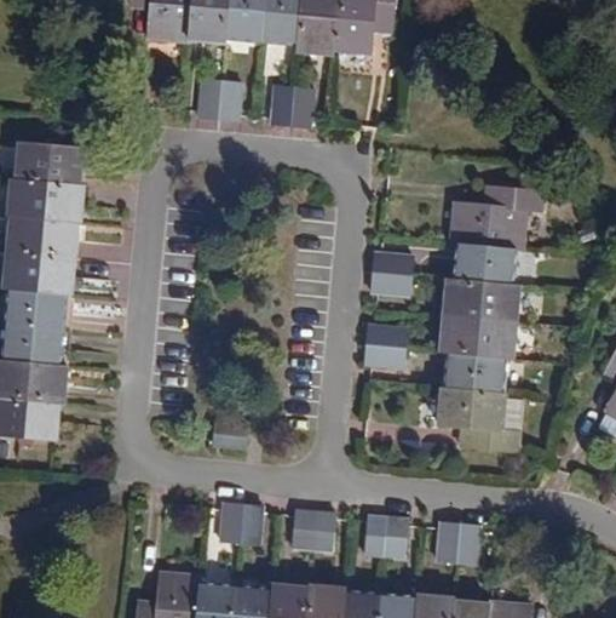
[(191,39),(195,0),(153,0),(150,39),(191,41),(191,39)]
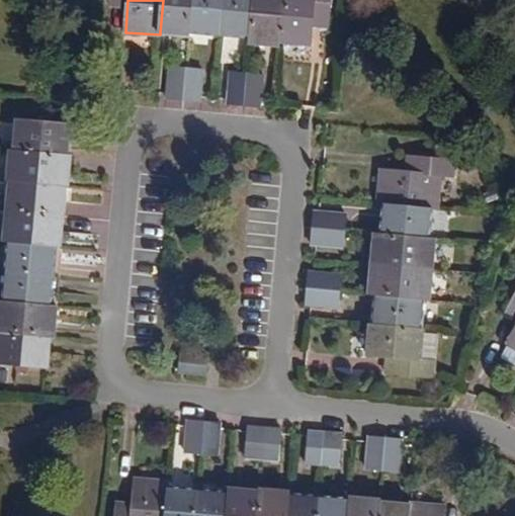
[(163,0),(160,32),(190,35),(190,31),(192,0),(163,0)]
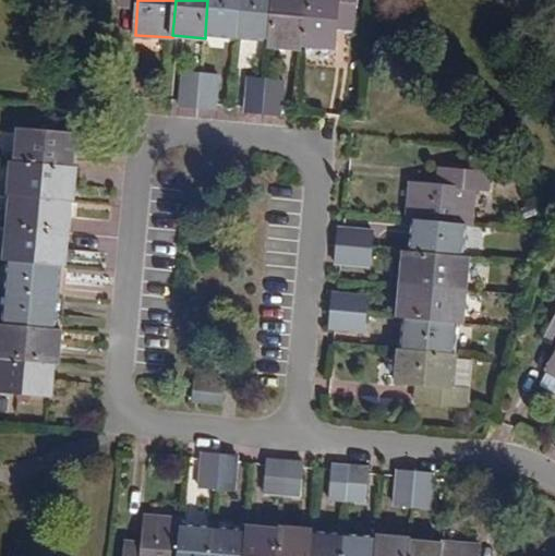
[(207,0),(205,34),(238,37),(240,0),(207,0)]
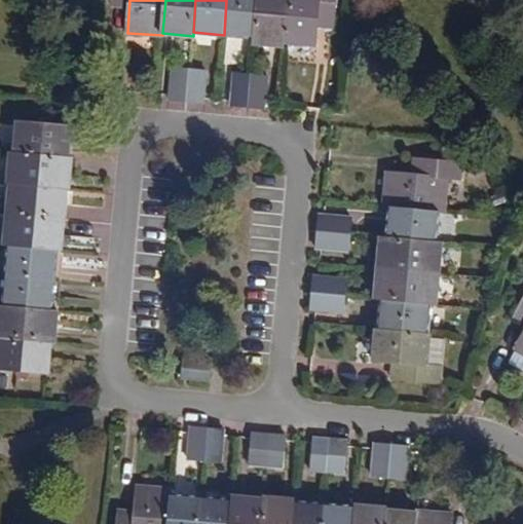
[(226,0),(224,35),(255,38),(258,0),(226,0)]
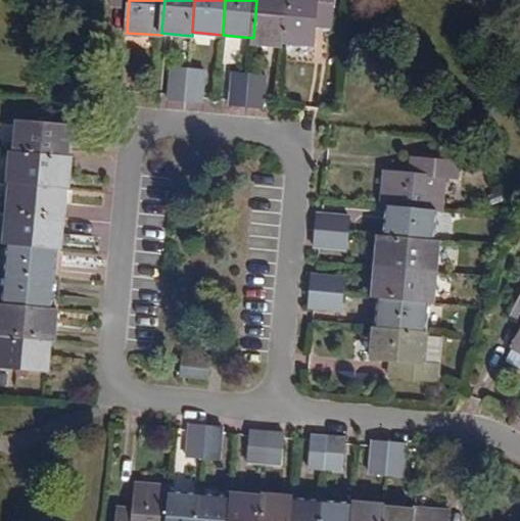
[(283,46),(283,42),(286,0),(256,0),(253,38),(253,43),(283,46)]
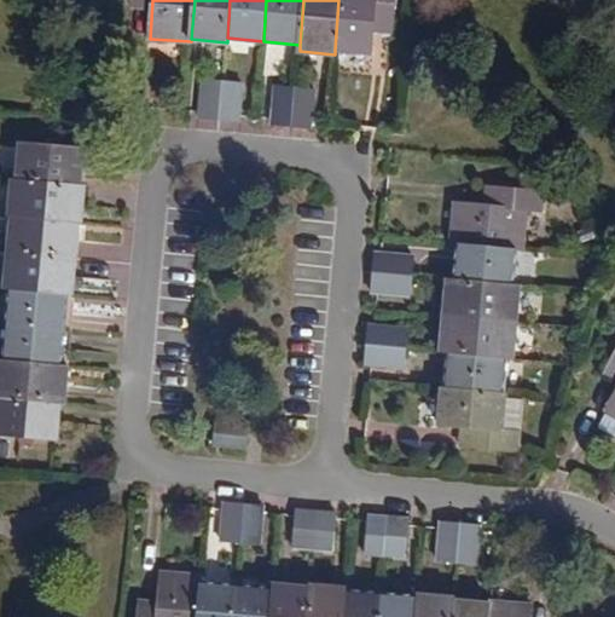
[(338,0),(335,50),(371,53),(375,19),(393,22),(395,0),(338,0)]
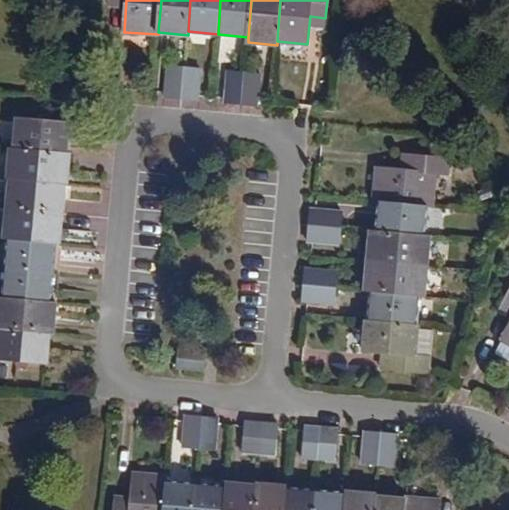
[(182,99),(185,68),(165,65),(162,97),(182,99)]
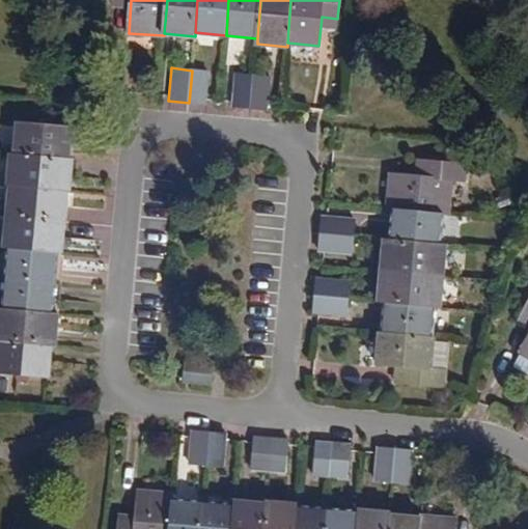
[(210,72),(192,71),(189,103),(207,105),(210,72)]
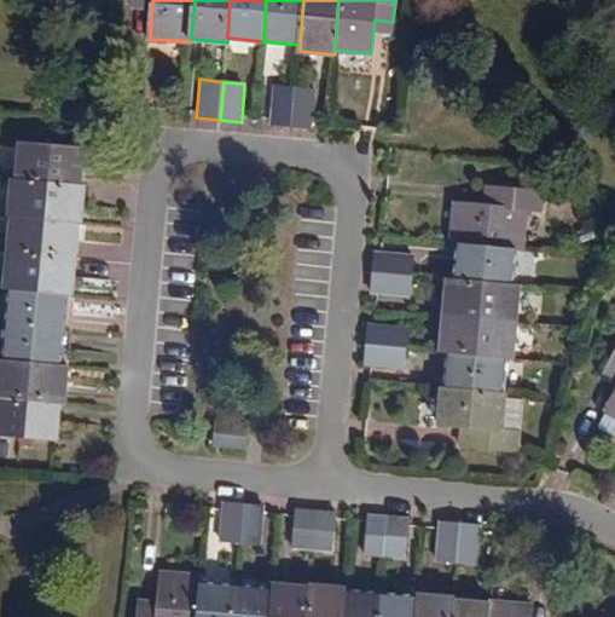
[(293,126),(296,88),(279,86),(274,125),(293,126)]
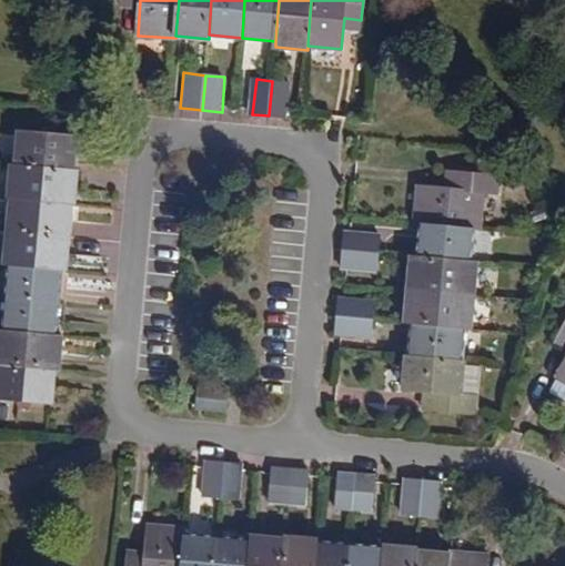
[(292,83),(272,81),(269,115),(289,118),(292,83)]
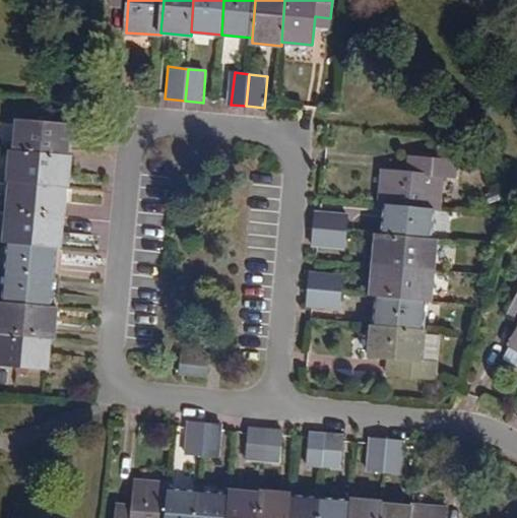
[(13,150),(66,154),(69,124),(16,120),(13,150)]
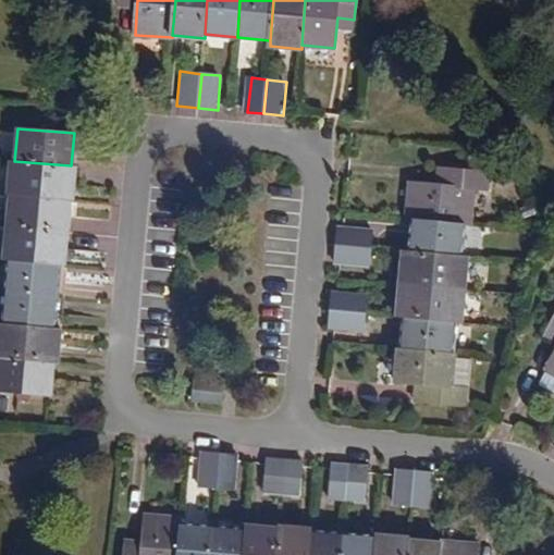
[(9,194),(70,199),(72,199),(75,167),(71,165),(14,161),(9,160),(7,194),(9,194)]
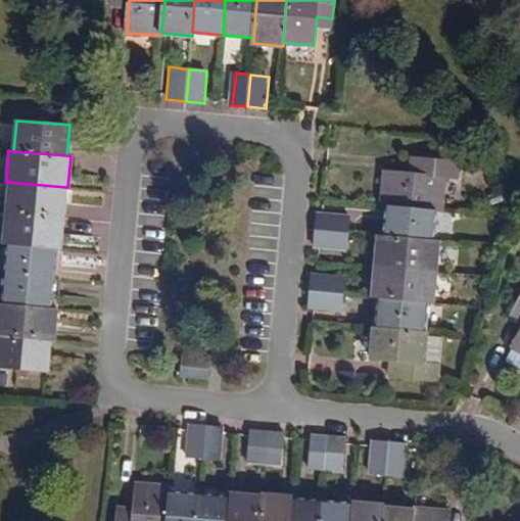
[(385,205),(435,209),(441,210),(444,175),(457,177),(459,159),(417,155),(415,171),(383,167),(378,205),(385,205)]
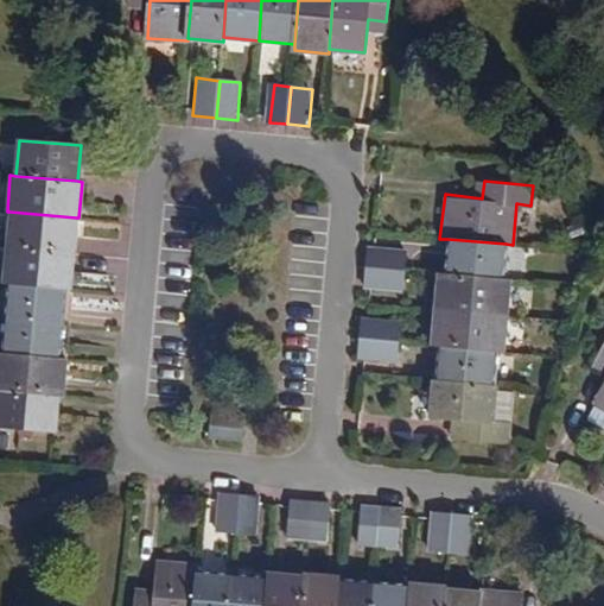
[(6,246),(74,252),(76,218),(10,212),(6,246)]
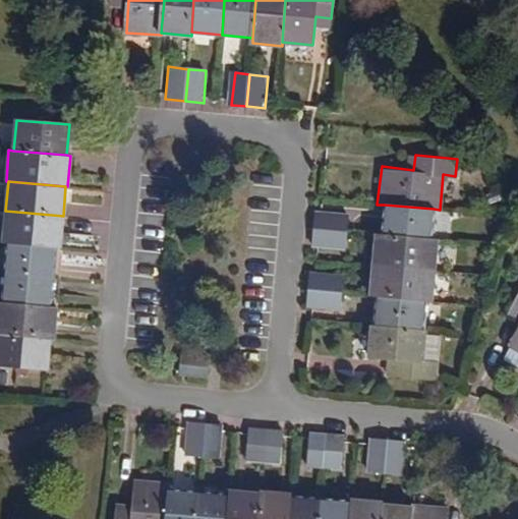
[(384,205),(381,235),(430,239),(434,209),(384,205)]
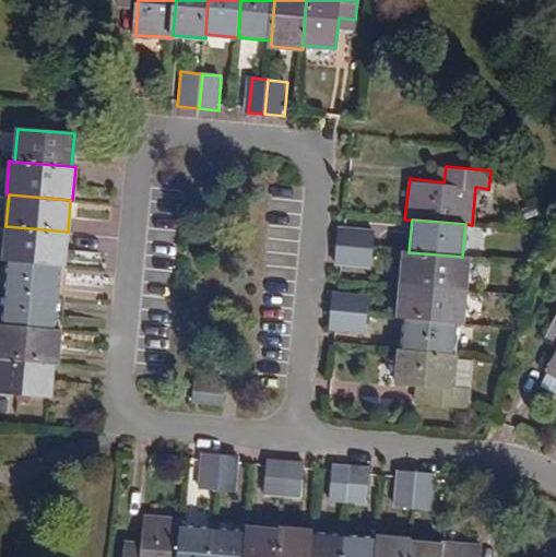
[(68,232),(6,226),(2,258),(8,259),(61,264),(64,264),(68,232)]
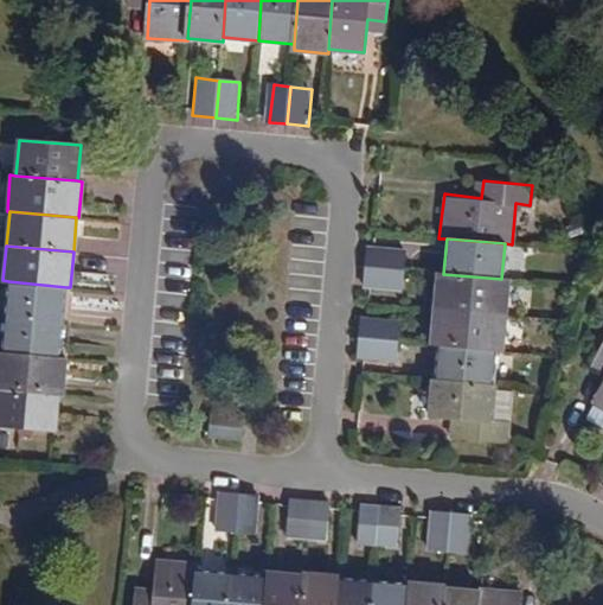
[(365,247),(364,267),(402,269),(403,249),(365,247)]
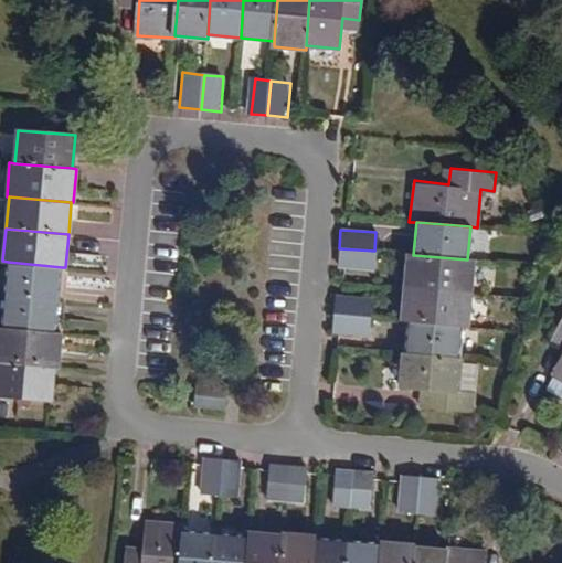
[(374,251),(339,248),(337,267),(372,272),(374,251)]
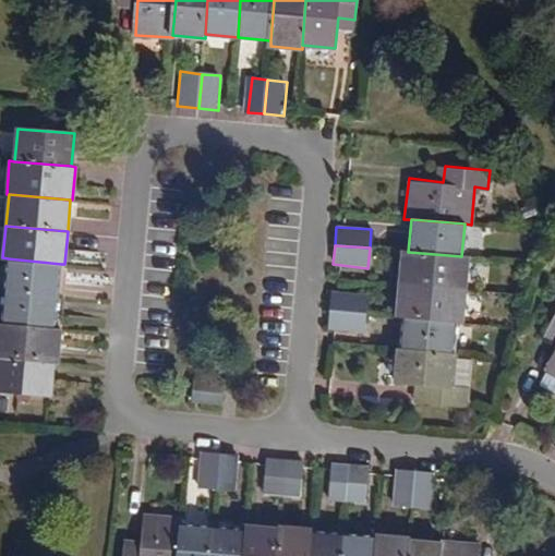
[(461,256),(408,252),(400,251),(397,285),(465,291),(468,257),(461,256)]
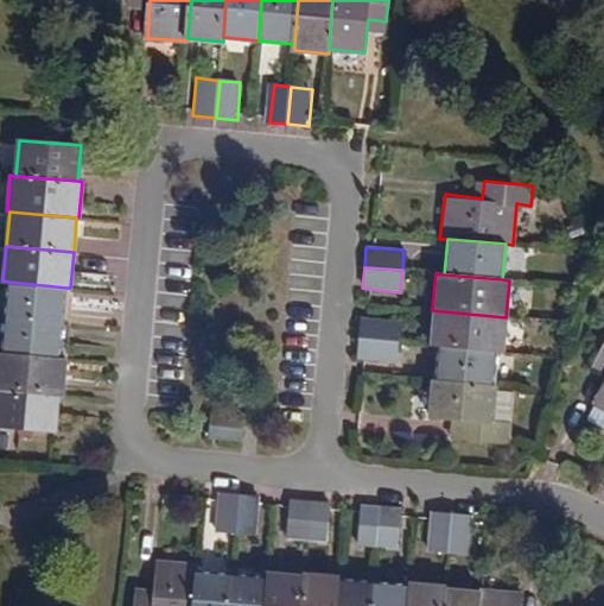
[(5,317),(63,323),(67,288),(8,282),(5,317)]
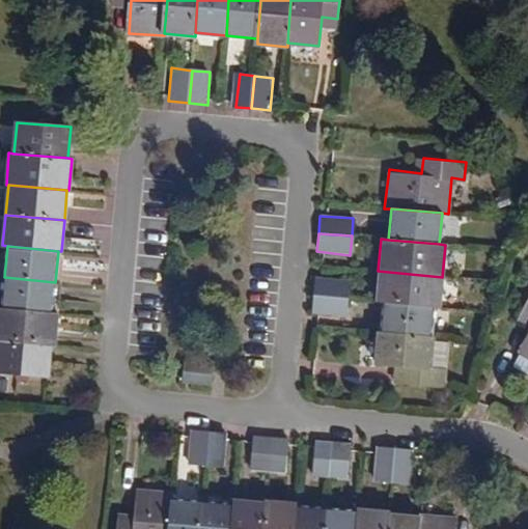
[(376,301),(381,302),(434,306),(440,307),(442,277),(378,271),(376,301)]
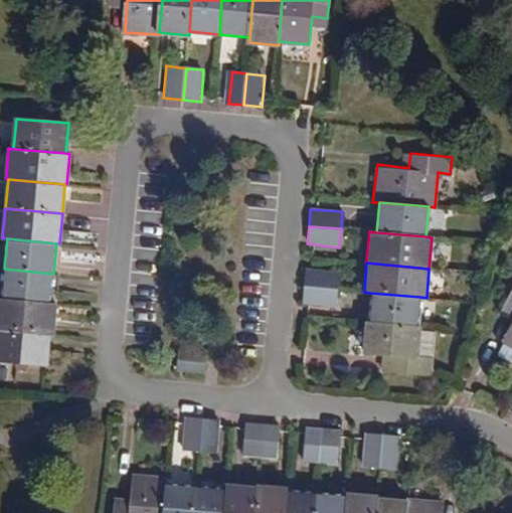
[(50,303),(53,274),(4,269),(1,298),(50,303)]
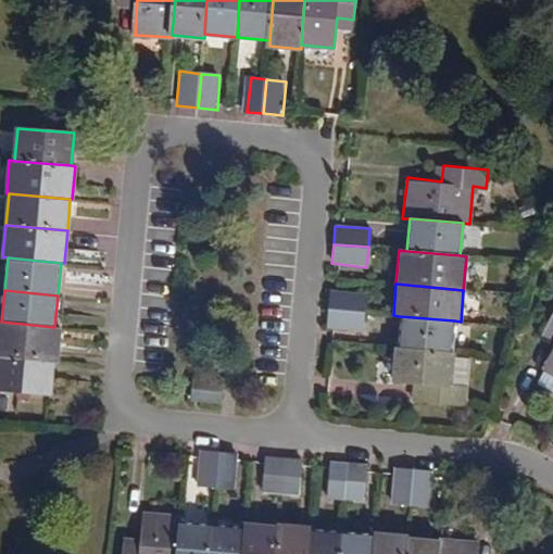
[(327,310),(362,312),(364,296),(329,292),(327,310)]
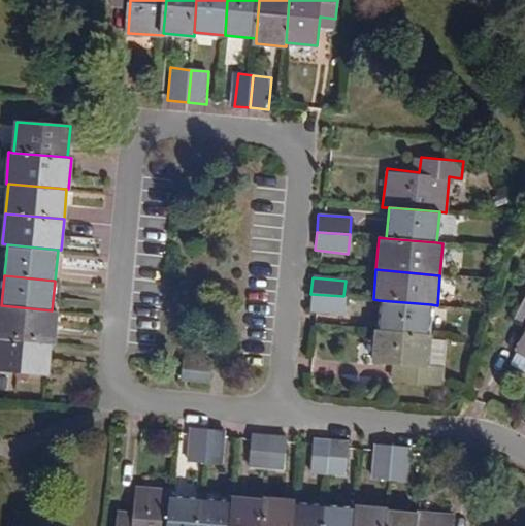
[(341,316),(343,296),(310,294),(309,313),(341,316)]
